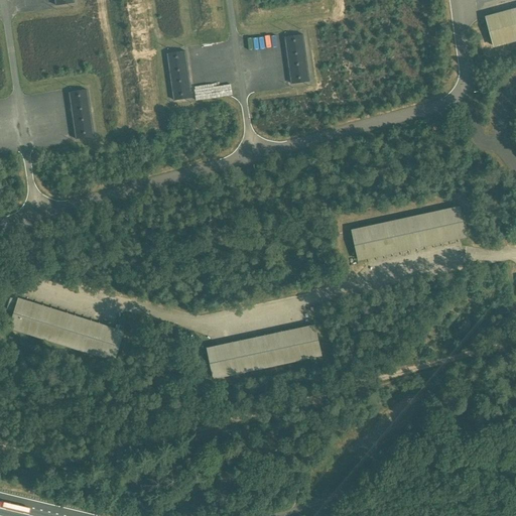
[(515,9),(490,17),(486,18),(494,46),(515,40),(515,9)]
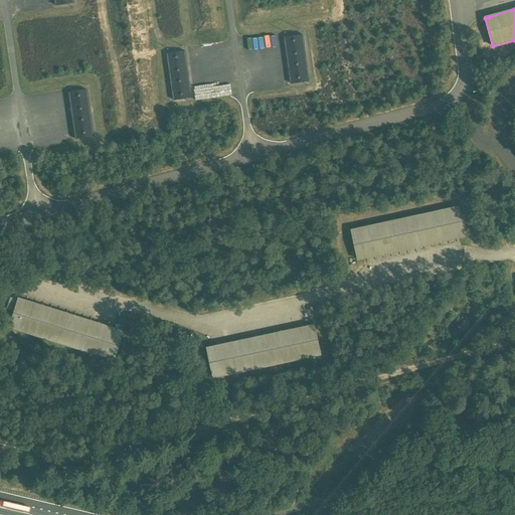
[(284,37),(289,74),(291,84),(308,81),(302,35),(284,37)]
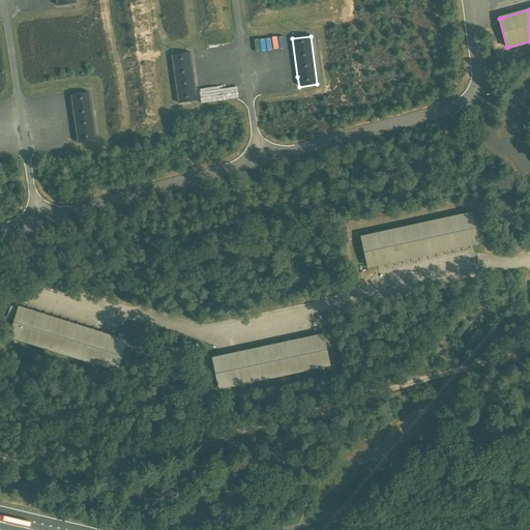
[(197,101),(195,89),(189,53),(172,56),(178,104),(197,101)]
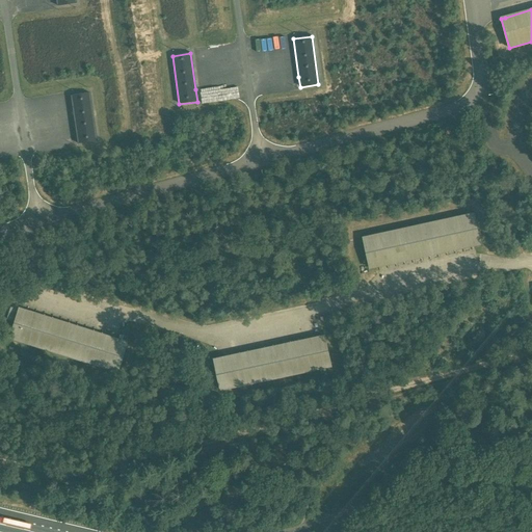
[(70,96),(76,134),(77,143),(96,141),(88,92),(70,96)]
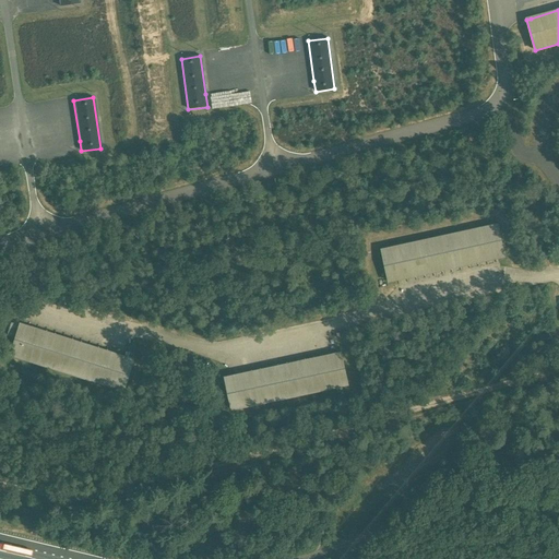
[(388,282),(498,258),(503,257),(497,225),(381,250),(388,282)]
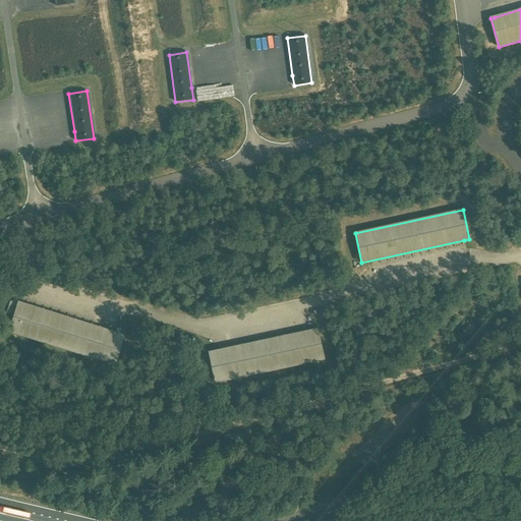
[(9,301),(5,313),(11,315),(12,311),(13,307),(13,306),(14,303),(9,301)]
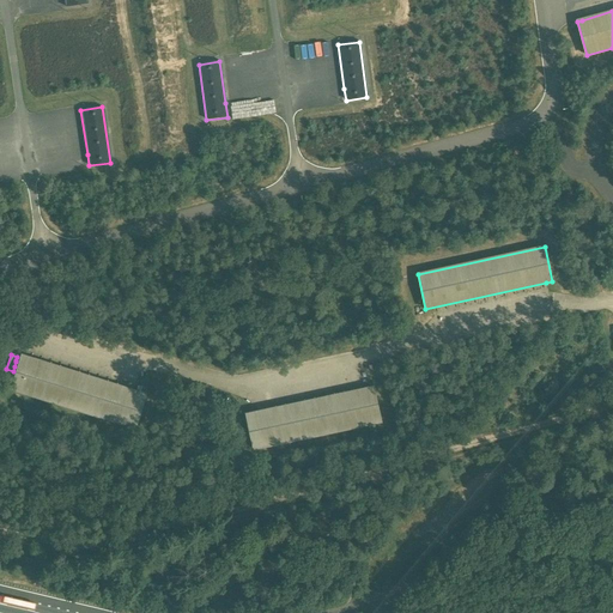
[(144,395),(134,392),(20,356),(10,389),(133,429),(144,395)]
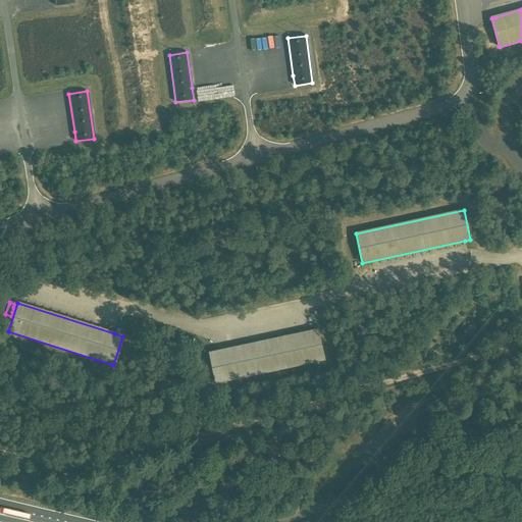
[(318,330),(215,352),(209,353),(216,382),(324,360),(318,330)]
